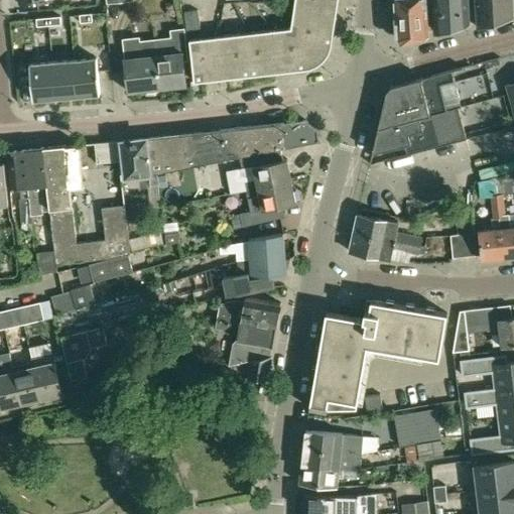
[(336,0),(293,0),(292,10),(326,16),(334,17),(336,0)]
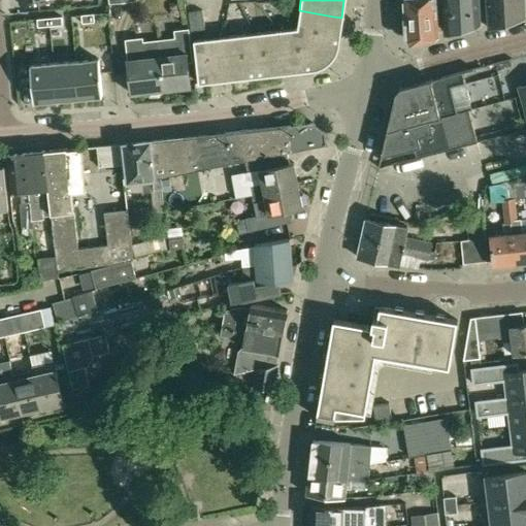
[(408,44),(413,43),(434,38),(431,0),(401,0),(404,38),(404,42),(408,44)]
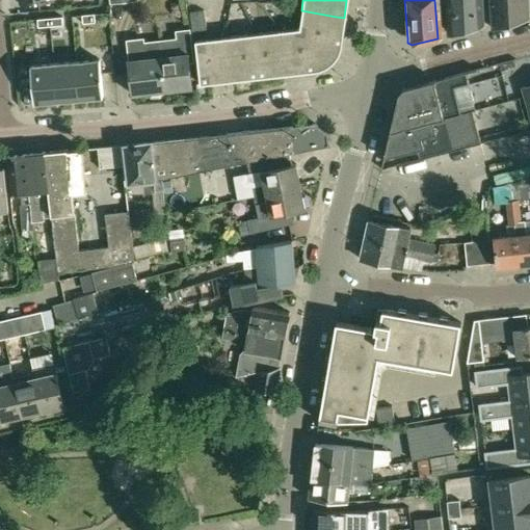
[(444,0),(446,31),(446,36),(464,31),(461,0),(444,0)]
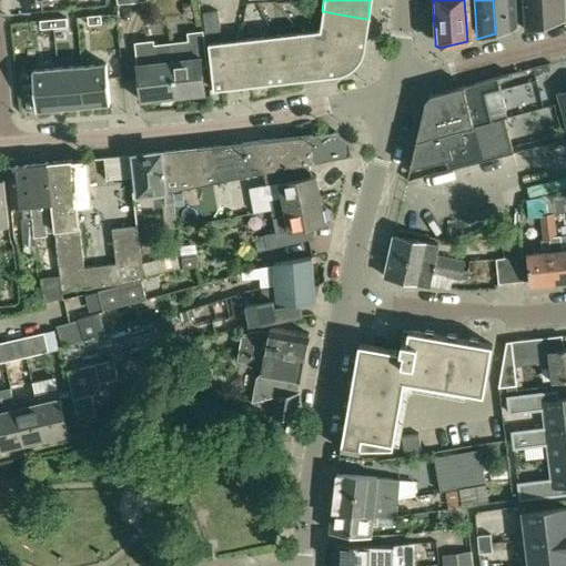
[(493,0),(495,33),(514,29),(512,0),(493,0)]
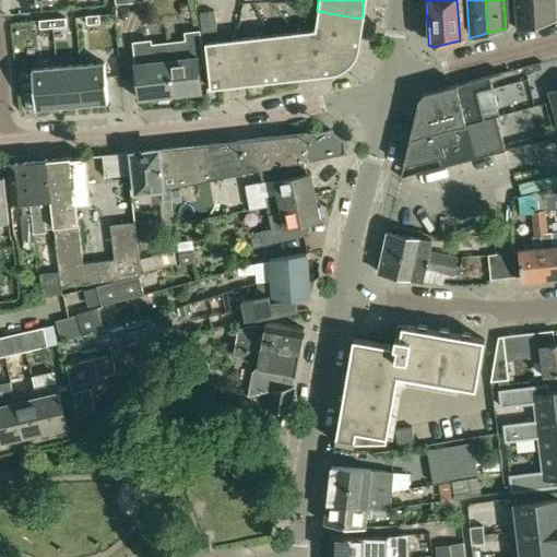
[(512,0),(514,32),(534,26),(532,0),(512,0)]
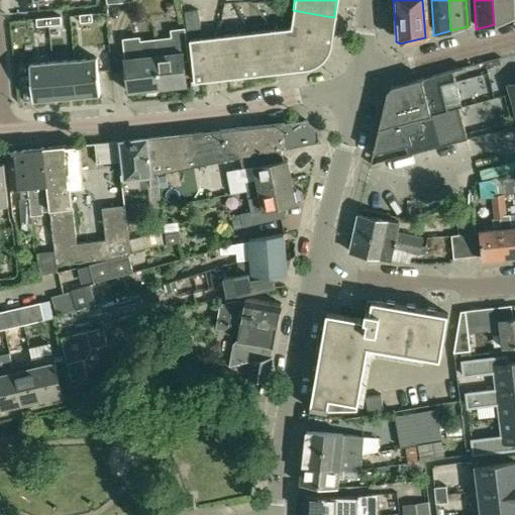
[(492,0),(494,24),(512,19),(510,0),(492,0)]
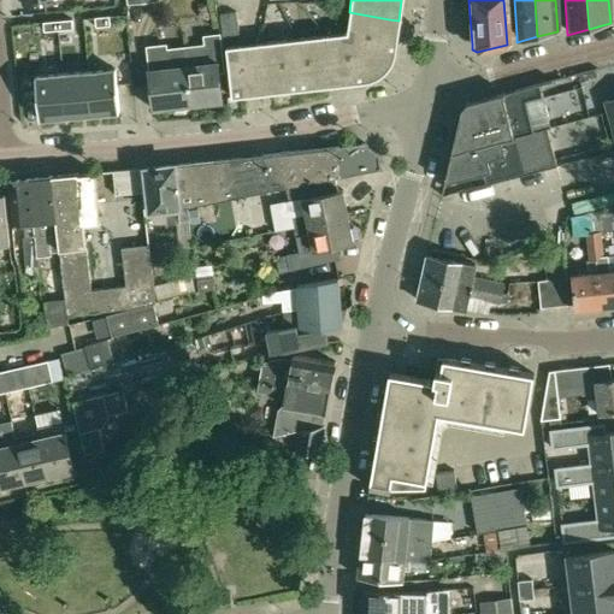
[(399,21),(389,19),(349,12),(344,35),(383,74),(385,72),(388,69),(389,66),(391,63),(393,59),(394,57),(399,21)]
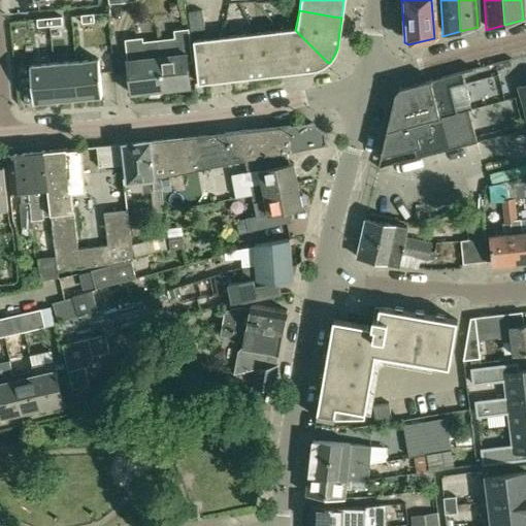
[(189,35),(203,33),(200,12),(187,14),(189,35)]
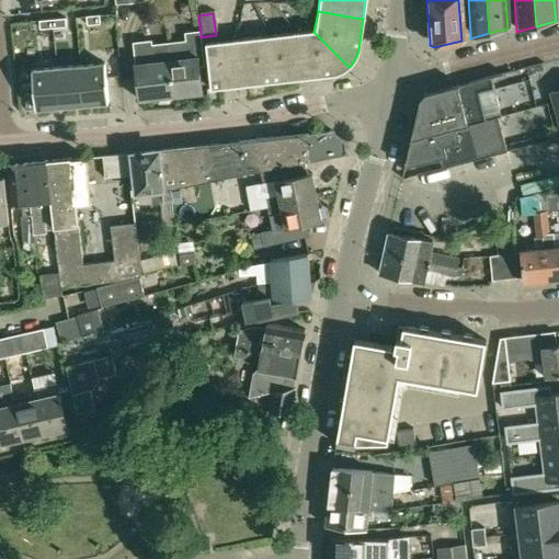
[(99,25),(98,16),(84,18),(84,27),(99,25)]
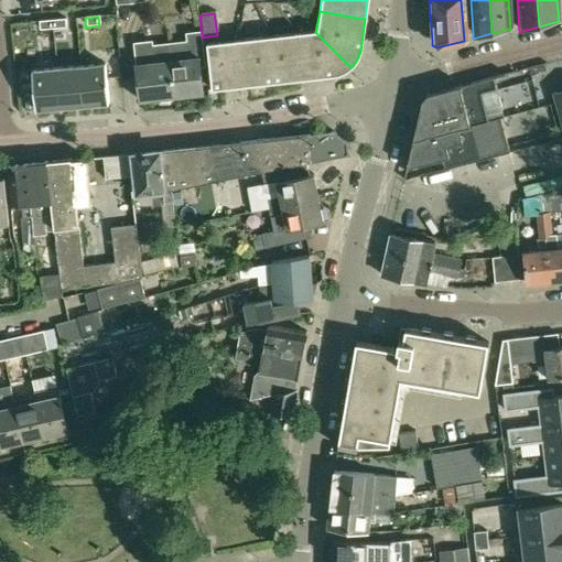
[(64,20),(51,21),(52,30),(65,29),(64,20)]
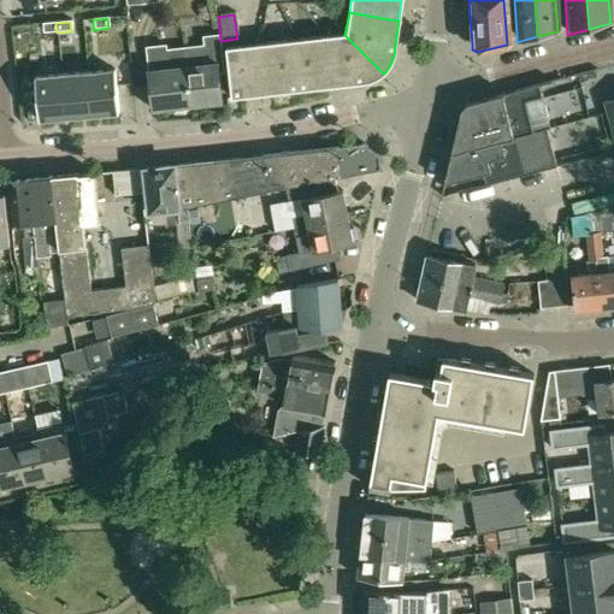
[(55,23),(41,24),(42,34),(57,33),(55,23)]
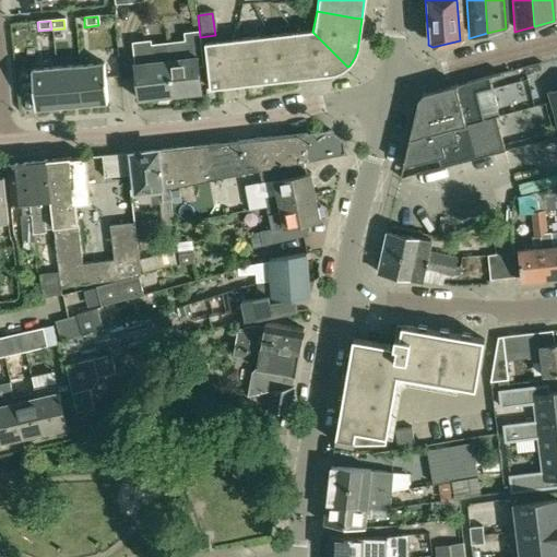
[(297,81),(332,76),(335,75),(339,74),(342,72),(344,70),(347,67),(312,32),(293,34),(297,81)]
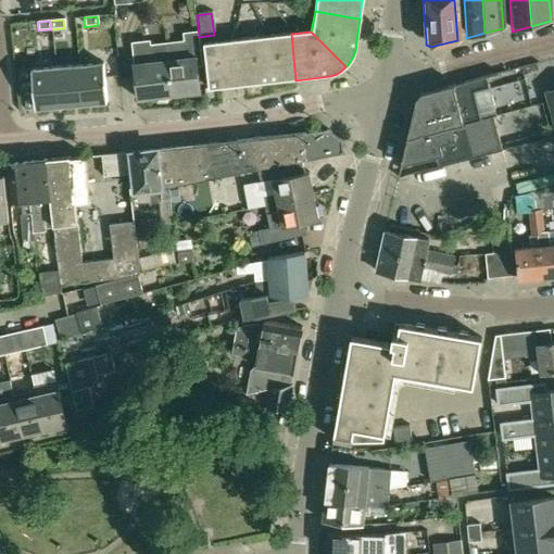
[(165,61),(167,61),(167,67),(171,97),(200,93),(197,58),(200,58),(197,33),(181,34),(183,41),(163,43),(164,48),(165,61)]
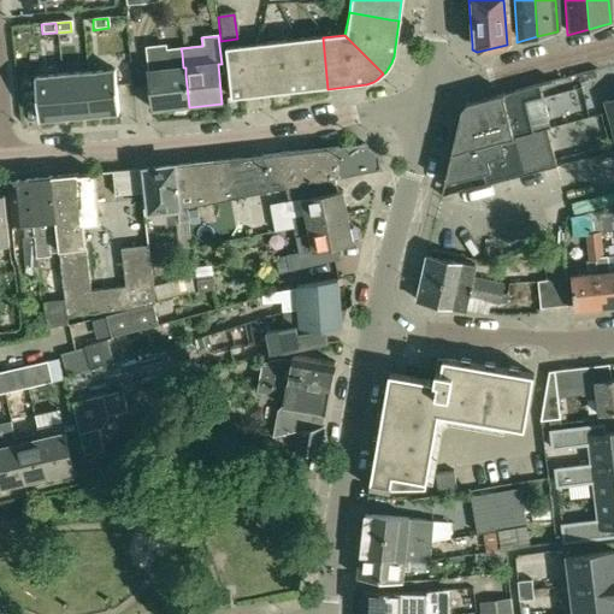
[(328,89),(323,37),(287,42),(291,93),(328,89)]
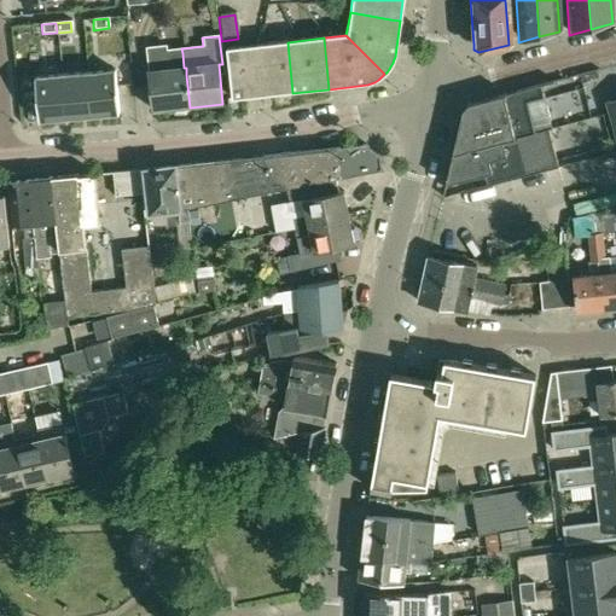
[(260,45),(263,87),(265,96),(292,93),(288,42),(260,45)]
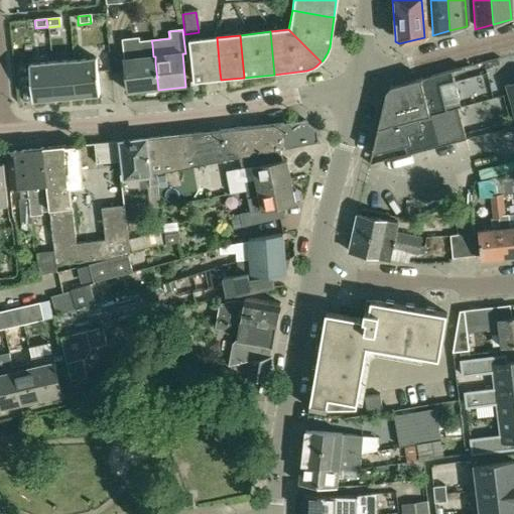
[(193,83),(221,80),(220,73),(217,37),(188,41),(193,83)]
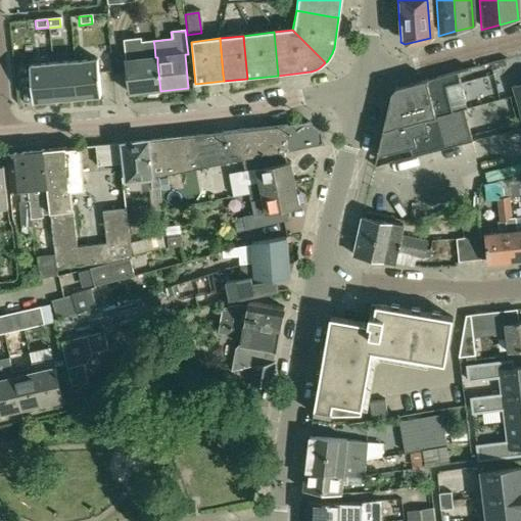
[(157,57),(155,57),(154,45),(153,41),(140,43),(140,39),(123,41),(125,61),(124,61),(127,95),(160,91),(157,63),(157,57)]
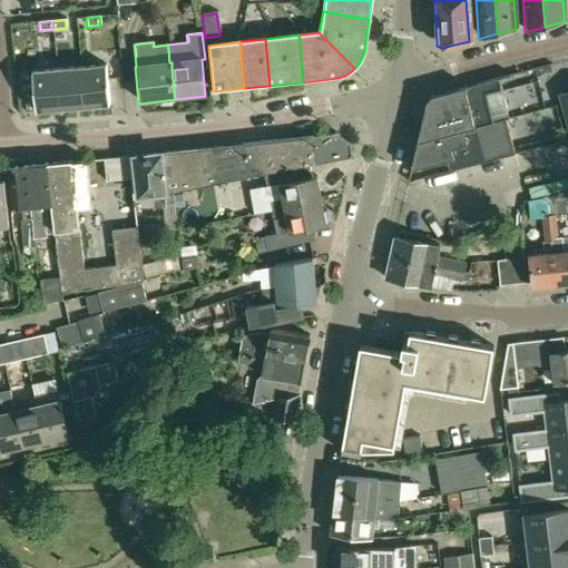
[(79,68),(84,108),(108,106),(105,66),(79,68)]
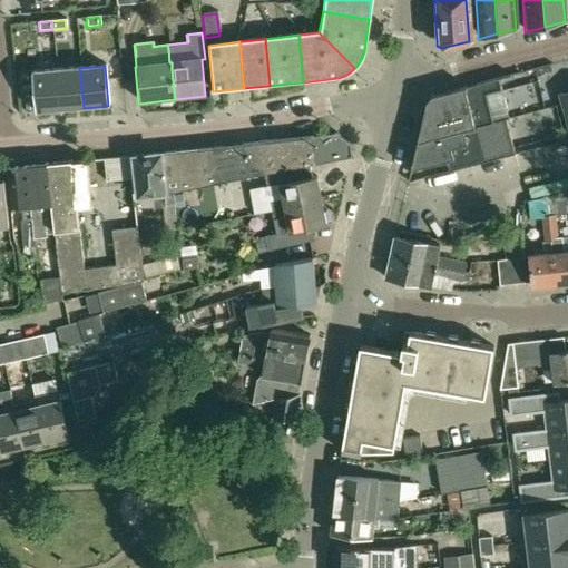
[(79,68),(56,70),(59,110),(84,108),(79,68)]
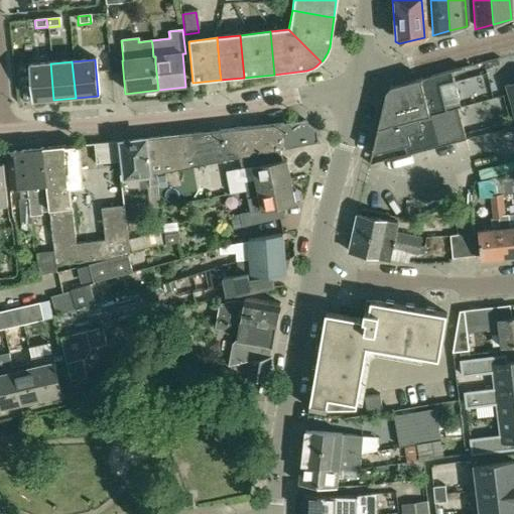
[(31,102),(53,100),(50,63),(28,66),(31,102)]
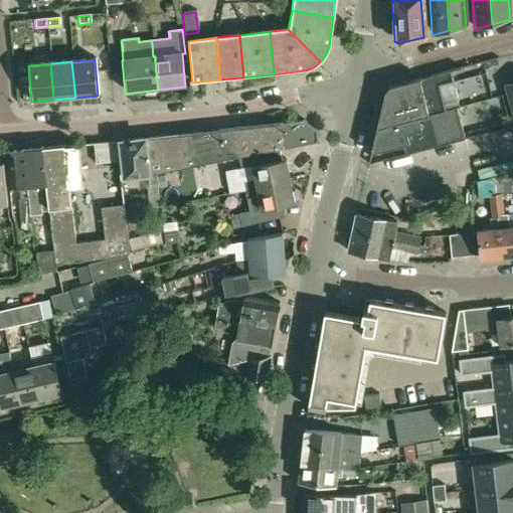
[(383,93),(375,129),(428,118),(442,114),(456,111),(459,110),(452,82),(449,72),(435,76),(388,89),(383,93)]
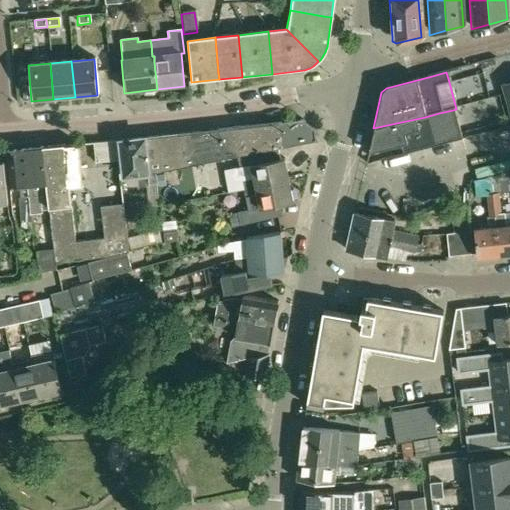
[(509,82),(500,85),(509,123),(509,82)]
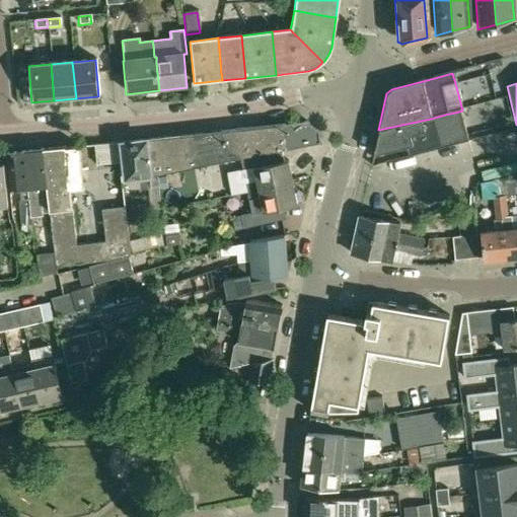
[(404,147),(408,156),(466,141),(459,112),(445,115),(431,119),(378,130),(373,155),(404,147)]
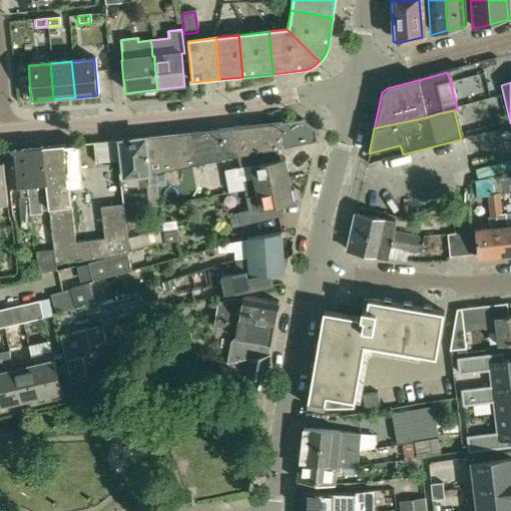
[(151,138),(154,174),(235,157),(278,149),(316,141),(315,130),(304,122),(151,138)]
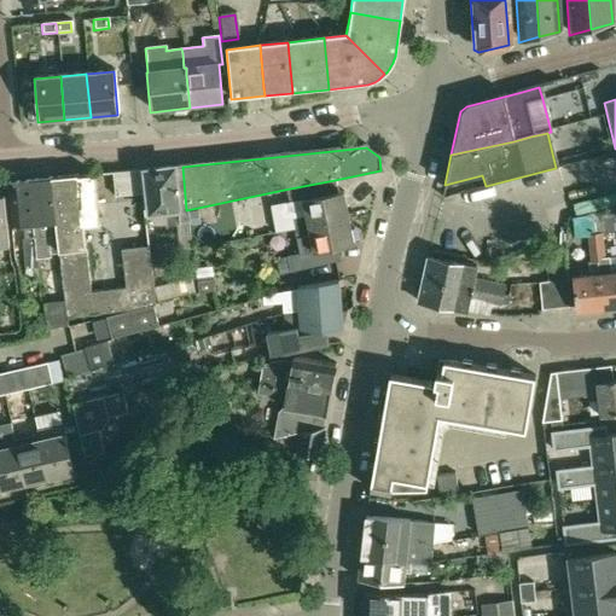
[(182,167),(144,170),(149,215),(176,211),(178,224),(187,224),(186,210),(182,167)]
